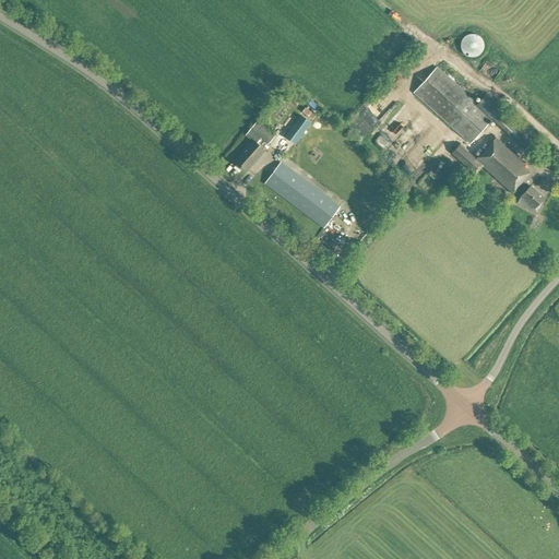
[(472,57),(475,57),(478,55),(480,54),(482,51),(483,48),(484,46),(483,43),(482,39),(479,36),(477,35),(474,34),(472,34),(468,34),(466,35),(463,37),(462,39),(460,43),(460,46),(461,48),(462,51),(463,54),(465,55),(468,57),(472,57)]
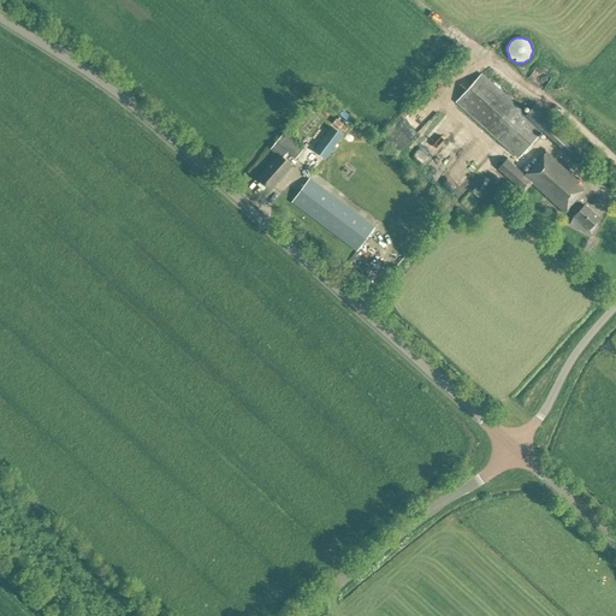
[(517,159),(542,132),(523,117),(525,116),(481,76),(456,102),(517,159)]
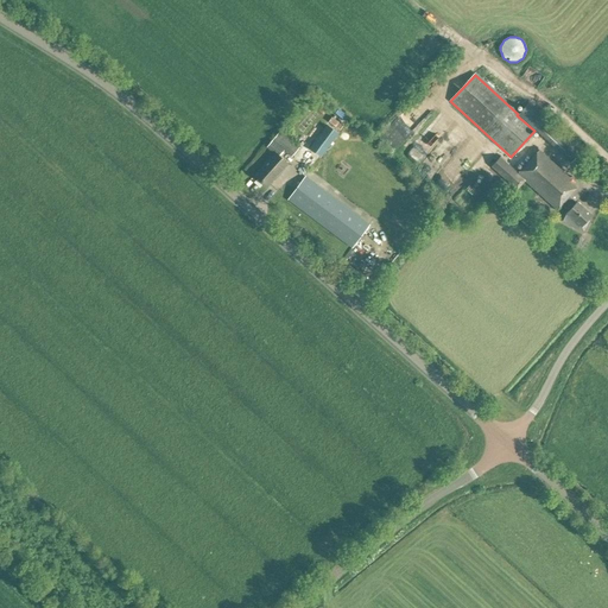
[(400,149),(413,127),(396,116),(382,138),(400,149)]
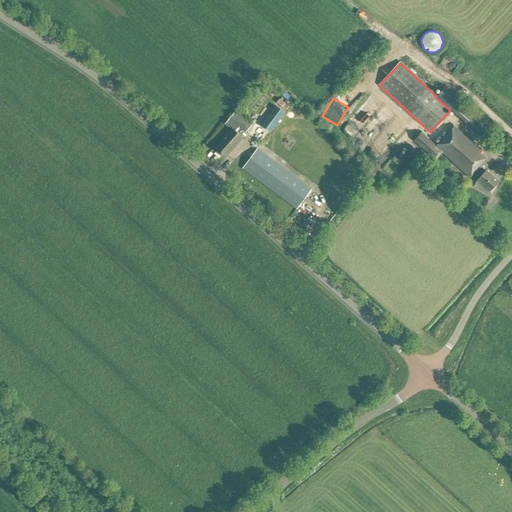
[(451,111),(481,137),(490,127),(461,100),(451,111)]
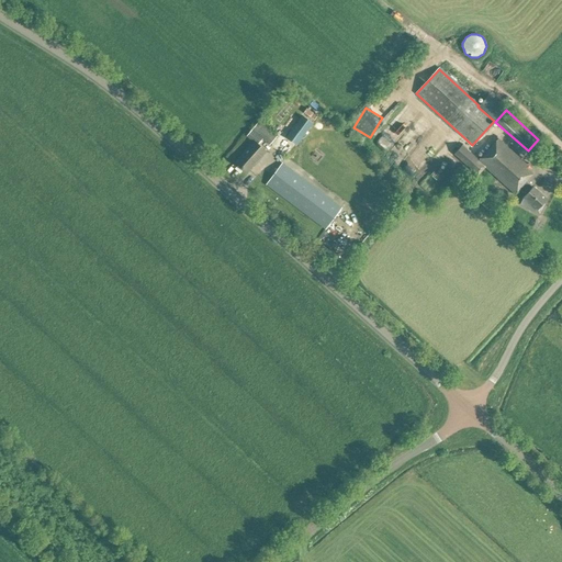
[(313,123),(302,115),(287,137),(298,145),(313,123)]
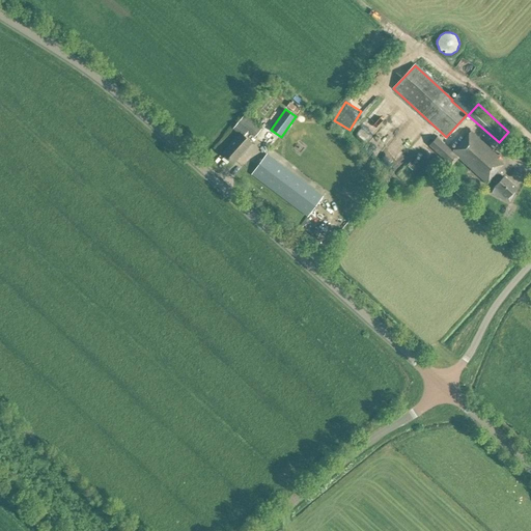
[(239,134),(222,152),(230,161),(232,159),(234,160),(250,142),(244,137),(249,132),(254,137),(260,129),(245,115),(232,129),(239,134)]
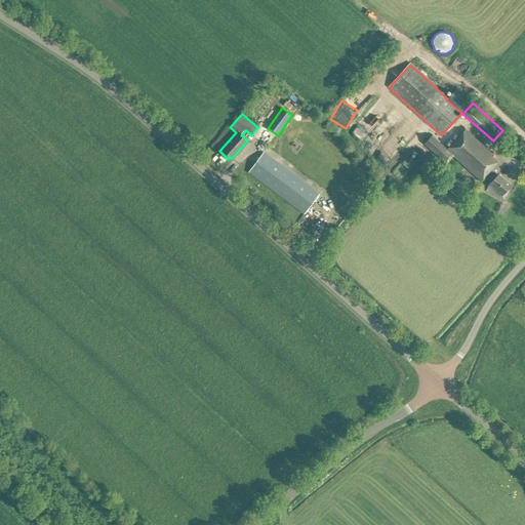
[(371,153),(390,133),(379,124),(361,144),(371,153)]
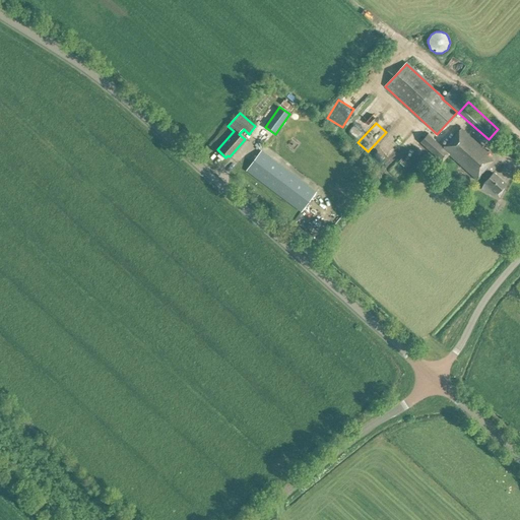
[(489,153),(461,129),(443,148),(428,134),(420,142),(442,163),(449,154),(476,180),(480,175),(486,181),(484,183),(481,189),(499,198),(504,189),(502,188),(506,184),(494,174),(493,174),(486,169),(493,161),(486,155),(489,153)]
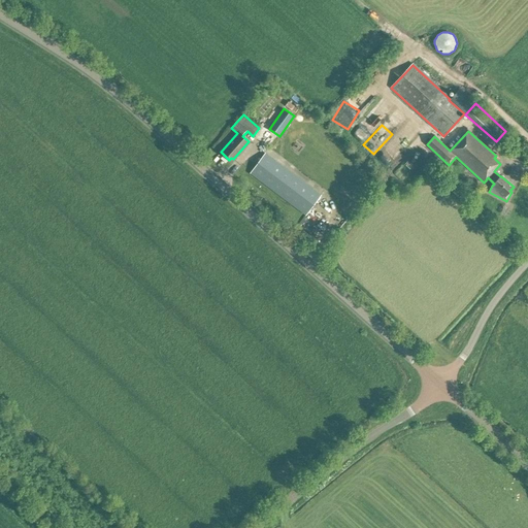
[(320,196),(264,155),(252,171),(306,212),(320,196)]
